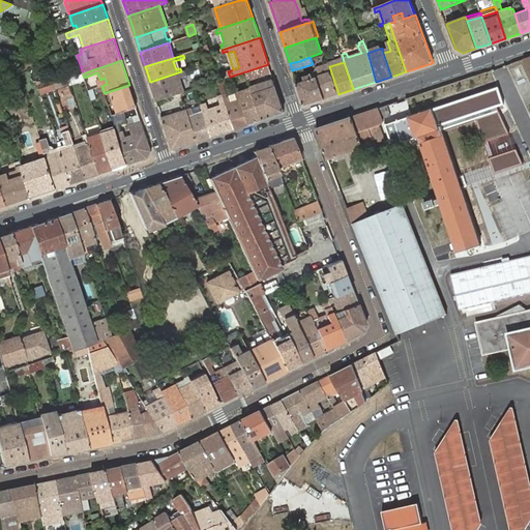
[(324,99),(339,94),(329,66),(328,63),(325,65),(314,69),(317,77),(324,99)]
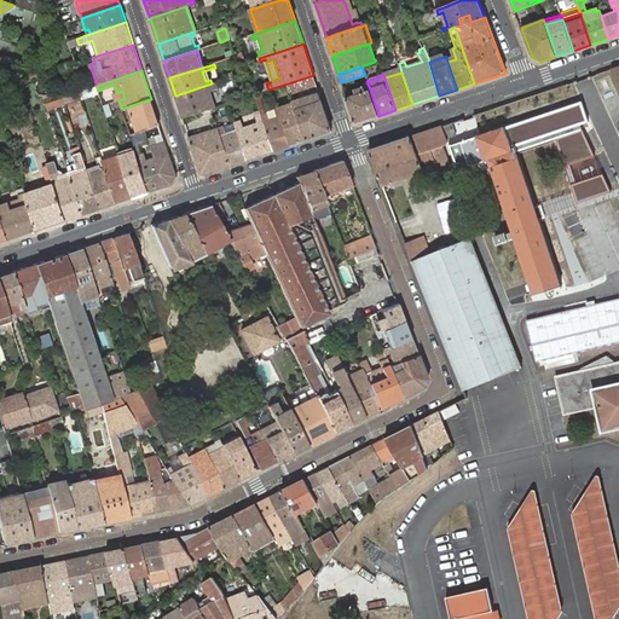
[(317,84),(313,75),(288,84),(290,93),(317,84)]
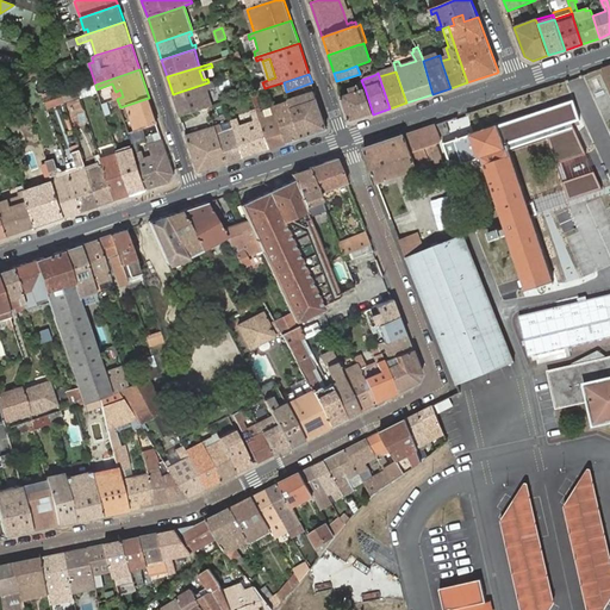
[(213,87),(211,82),(209,82),(173,94),(180,117),(207,107),(211,106),(206,91),(213,87)]
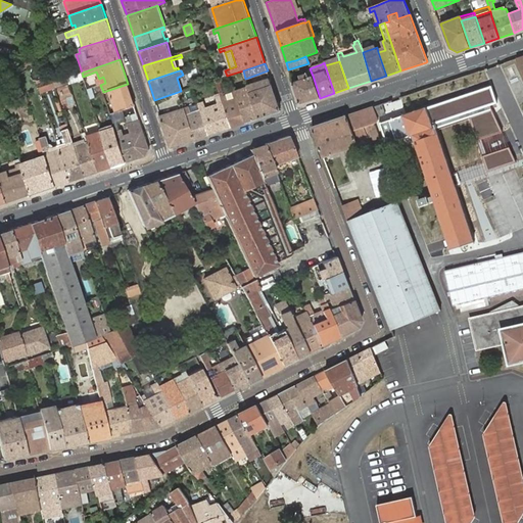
[(269,74),(268,70),(245,79),(246,80),(269,74)]
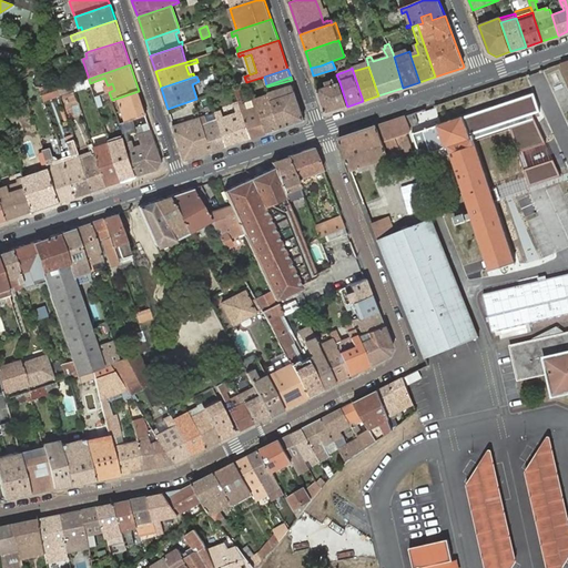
[(90,83),(89,79),(73,83),(75,90),(91,84),(90,83)]
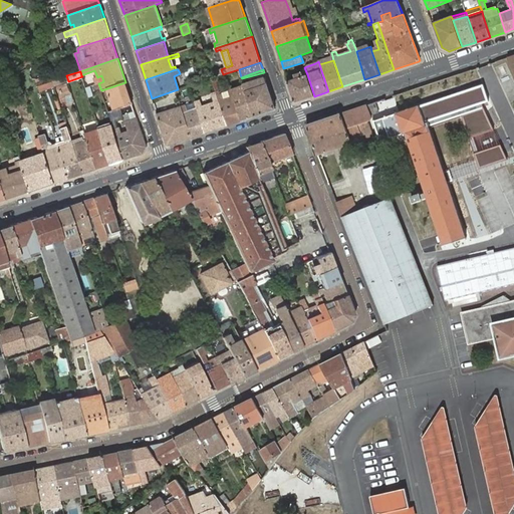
[(295,102),(314,96),(307,74),(304,75),(302,72),(294,74),(296,78),(287,81),(294,101),(295,102)]
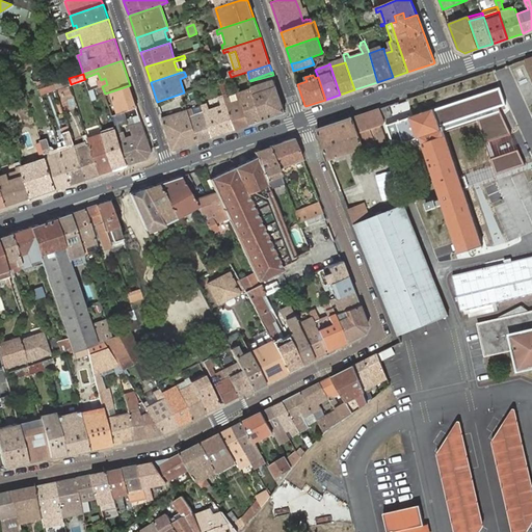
[(70,83),(69,78),(54,82),(56,87),(70,83)]
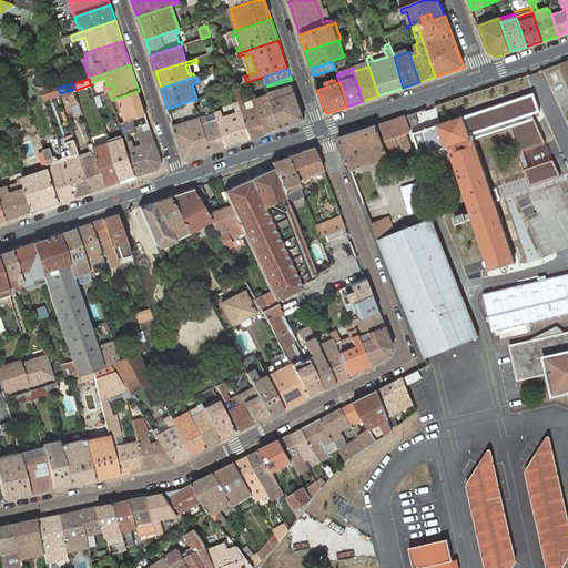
[(270,93),(270,94),(281,129),(304,121),(305,120),(293,85),(270,93)]
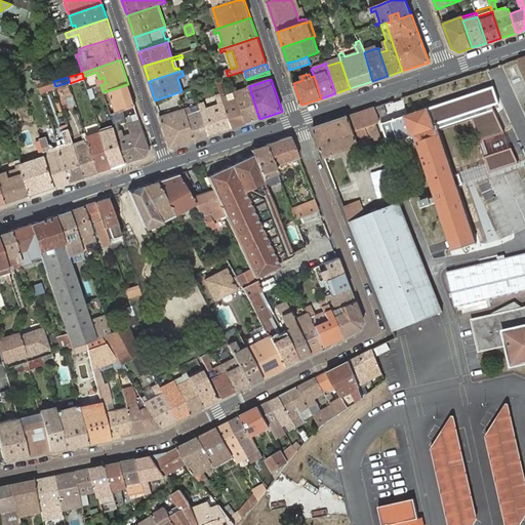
[(135,107),(128,84),(104,92),(111,114),(123,110),(135,107)]
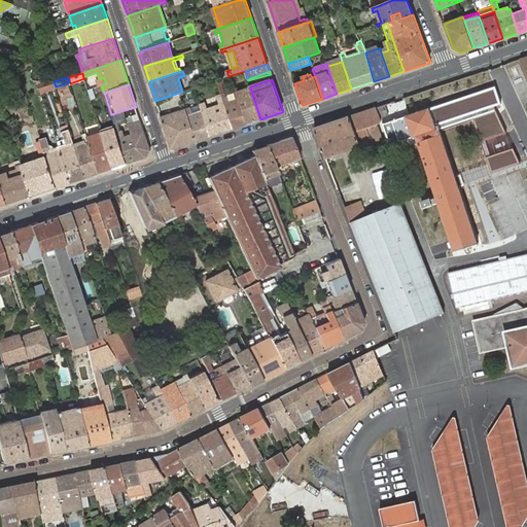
[(250,88),(238,92),(238,93),(248,124),(260,119),(250,88)]
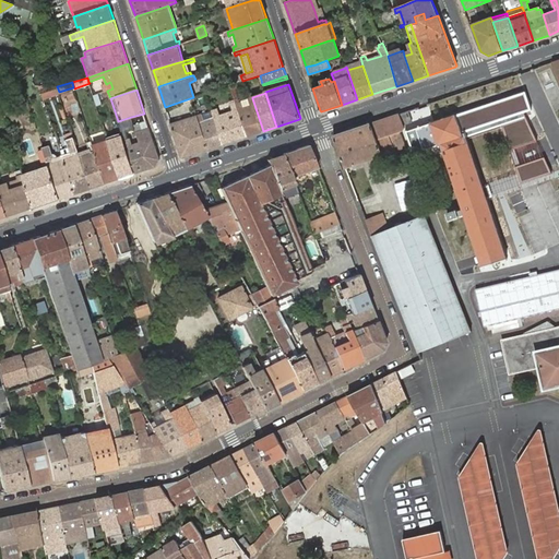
[(263,131),(252,98),(249,99),(251,107),(245,109),(242,103),(240,104),(239,98),(236,100),(236,102),(237,103),(239,110),(248,137),(263,131)]
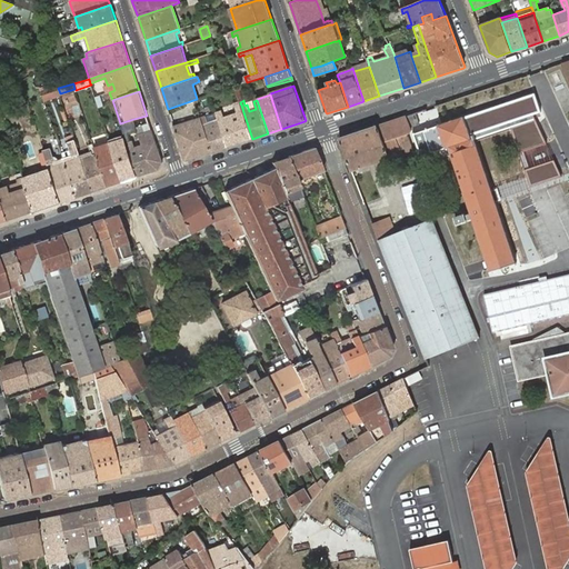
[(246,103),(247,105),(249,111),(256,109),(253,101),(246,103)]
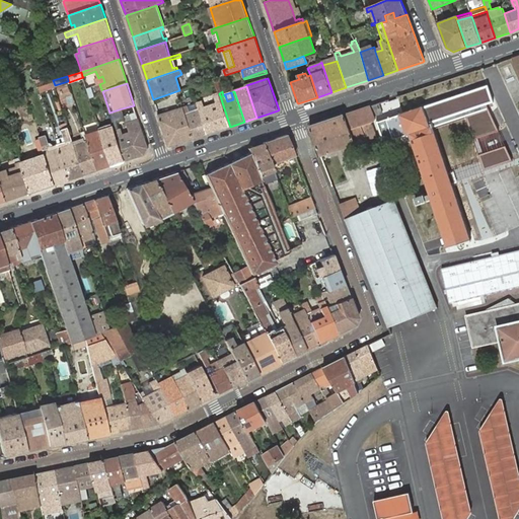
[(216,104),(204,108),(202,101),(197,102),(199,109),(208,134),(230,127),(222,102),(220,95),(219,94),(213,95),(216,104)]
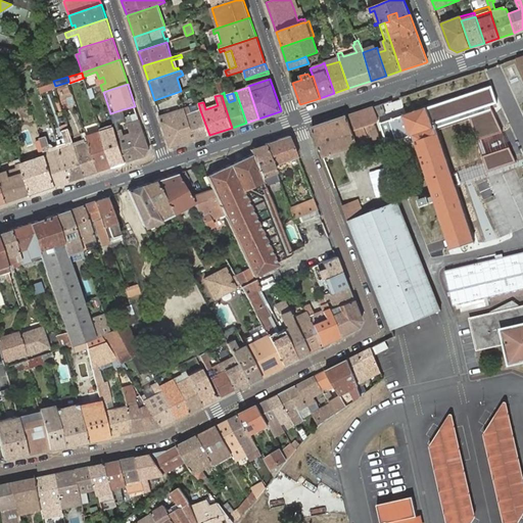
[(412,100),(415,110),(403,114),(380,124),(388,144),(411,135),(414,134),(433,196),(428,198),(427,197),(419,200),(421,206),(430,203),(429,203),(435,201),(452,250),(474,242),(437,128),(438,128),(436,124),(435,124),(436,127),(435,127),(434,125),(428,111),(426,106),(422,96),(417,98),(412,100)]
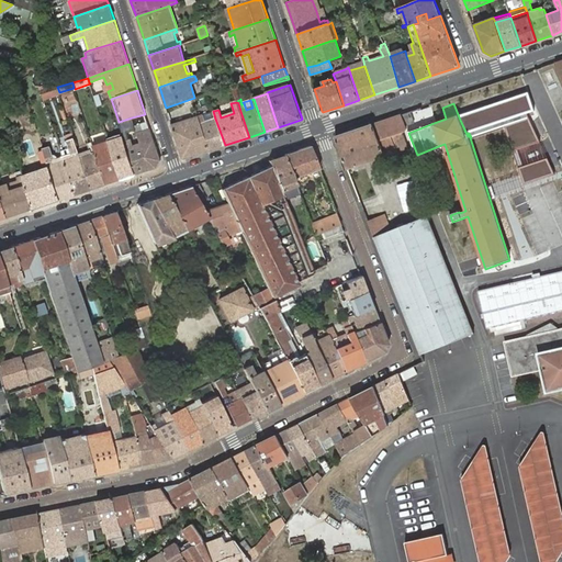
[(215,119),(213,111),(203,115),(205,122),(215,119)]
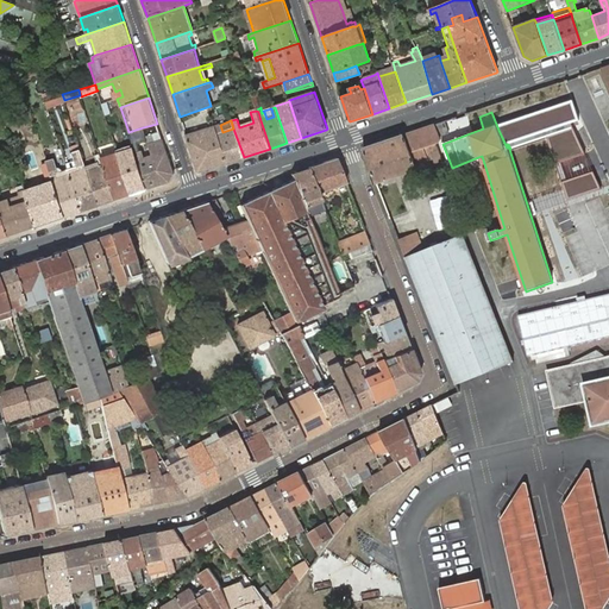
[(363,149),(376,182),(418,169),(431,164),(431,163),(444,159),(440,149),(438,143),(441,142),(441,139),(440,137),(450,133),(444,121),(435,124),(405,135),(363,149)]
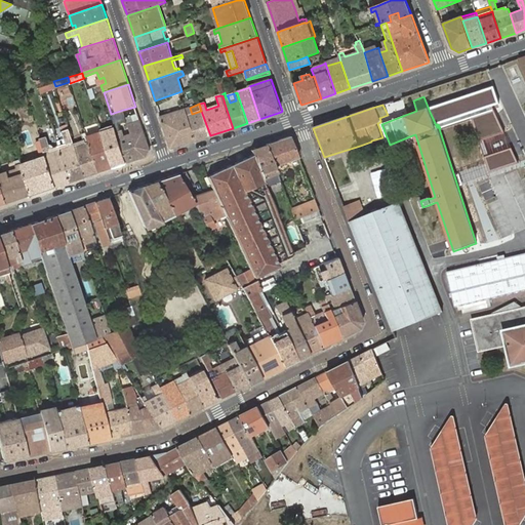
[(139,120),(135,107),(123,110),(125,118),(131,116),(133,122),(139,120)]
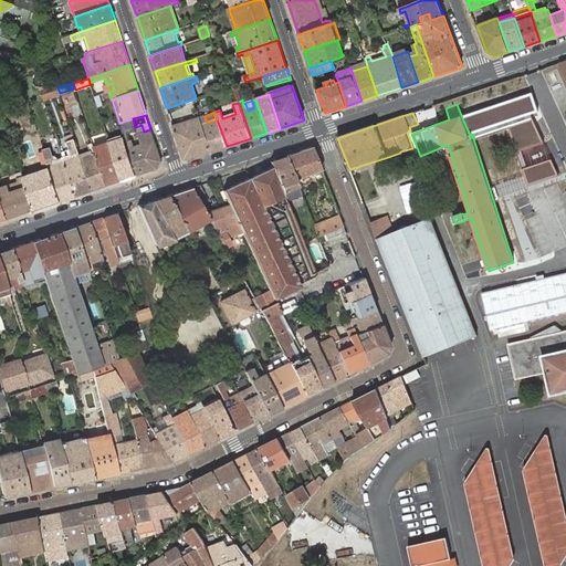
[(210,152),(227,146),(217,119),(207,123),(205,116),(203,115),(198,116),(201,125),(210,152)]
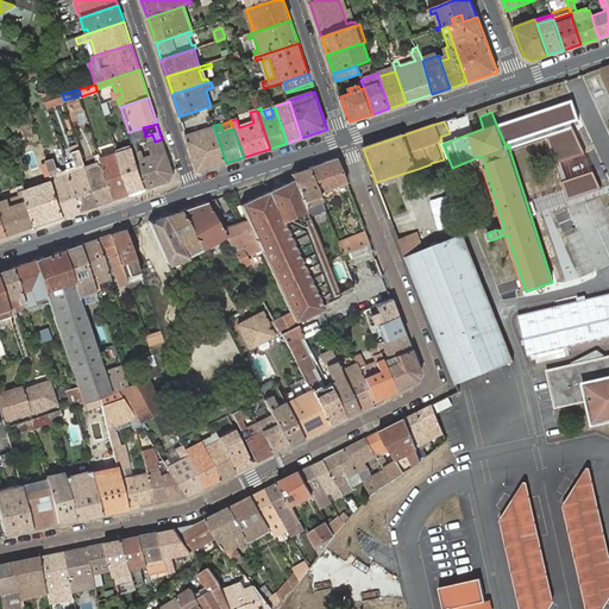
[(199,173),(226,163),(217,135),(213,125),(186,135),(198,171),(199,173)]
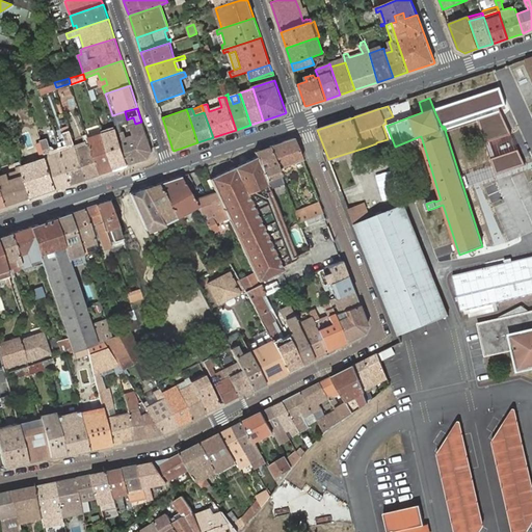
[(125,111),(112,115),(115,125),(118,134),(129,165),(141,161),(136,147),(133,148),(129,137),(126,138),(124,132),(123,132),(120,124),(128,122),(127,120),(125,111)]
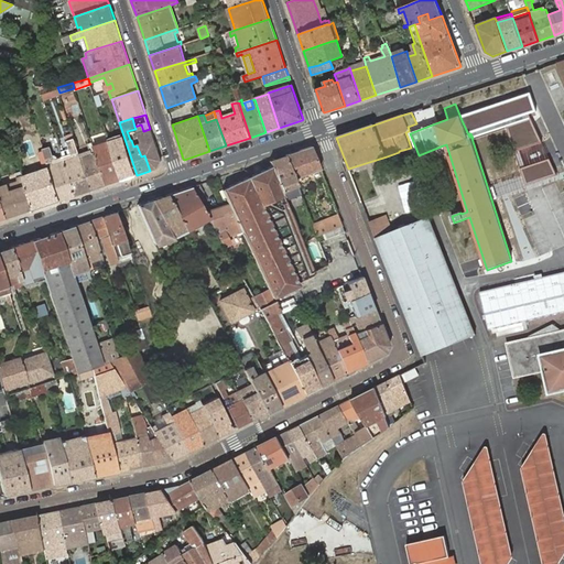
[(161,161),(150,129),(143,131),(141,125),(134,127),(136,129),(137,133),(140,144),(137,145),(141,156),(144,155),(150,171),(158,169),(161,161)]
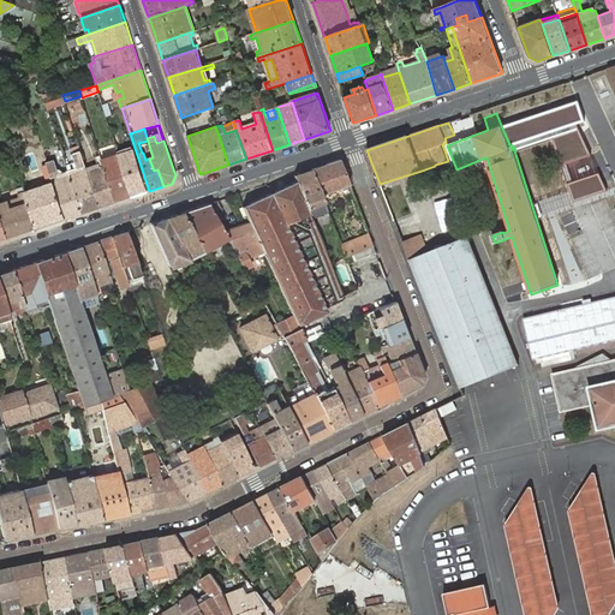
[(69,172),(83,214),(100,208),(87,167),(79,145),(72,148),(77,165),(77,166),(78,169),(75,169),(69,172)]
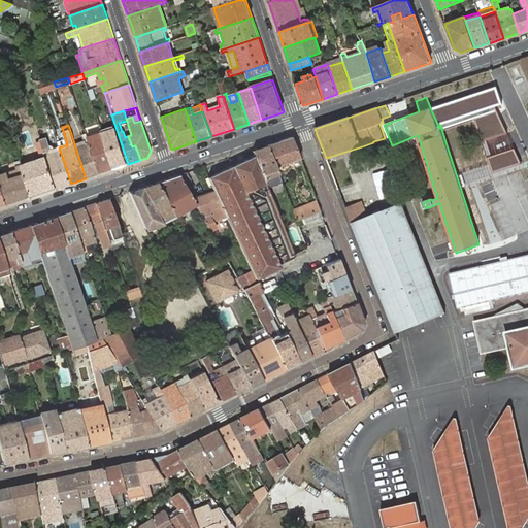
[(74,143),(86,178),(100,173),(88,139),(88,138),(87,133),(84,134),(86,140),(74,143)]
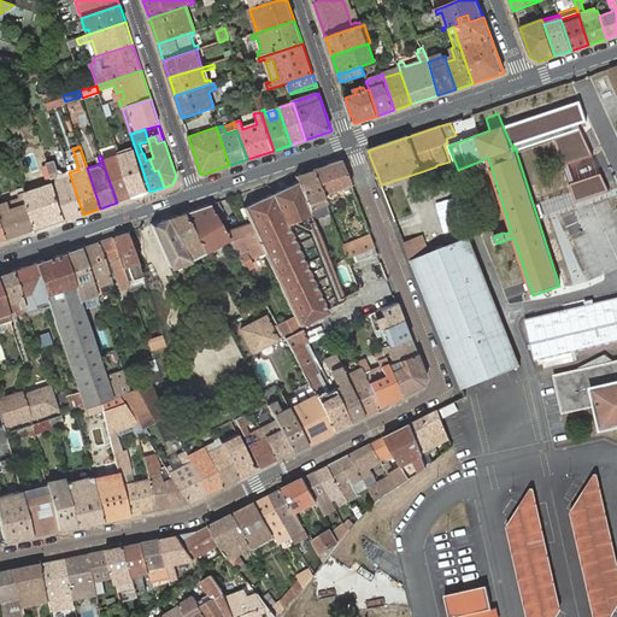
[(121,160),(119,156),(103,162),(103,163),(117,203),(133,198),(121,160)]
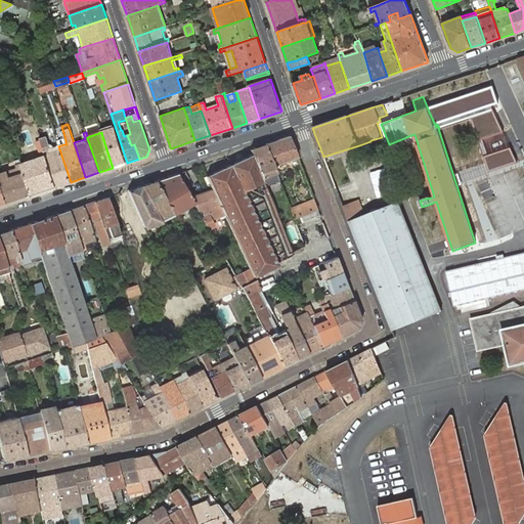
[(127,163),(117,132),(102,136),(113,168),(127,163)]
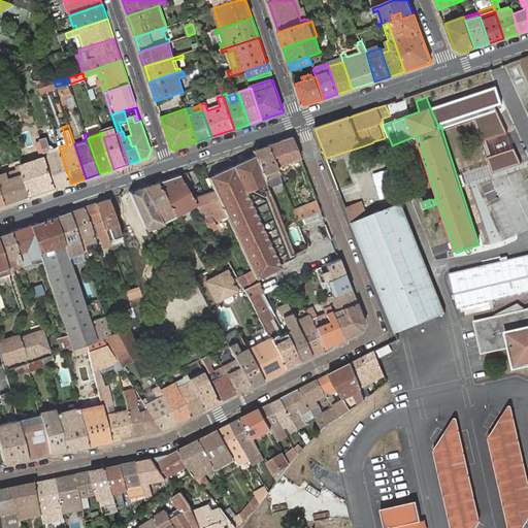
[(291,137),(266,144),(274,166),(299,158),(291,137)]
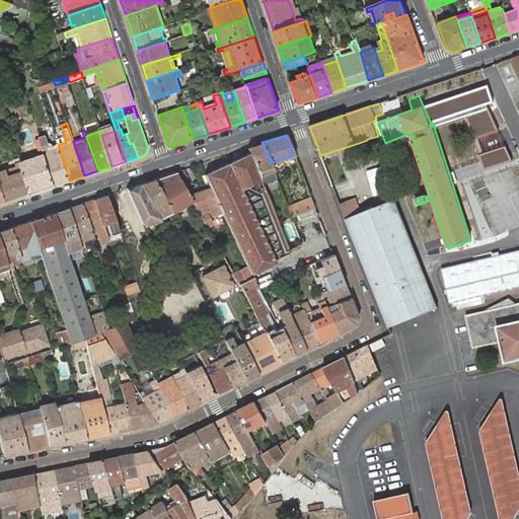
[(40,139),(56,186),(70,180),(58,145),(53,147),(51,148),(49,146),(49,145),(46,136),(40,138),(40,139)]
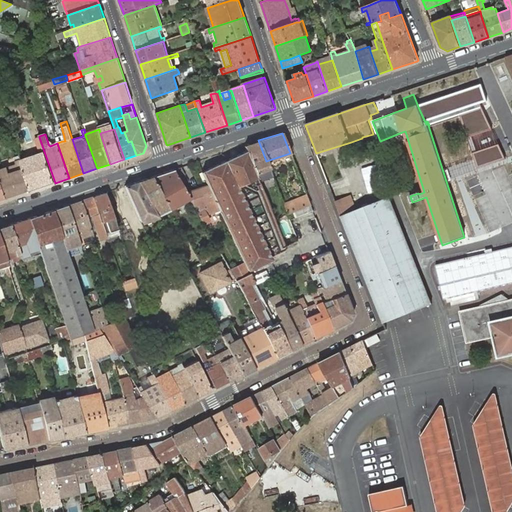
[(31,191),(55,183),(39,137),(34,138),(40,154),(21,161),(31,191)]
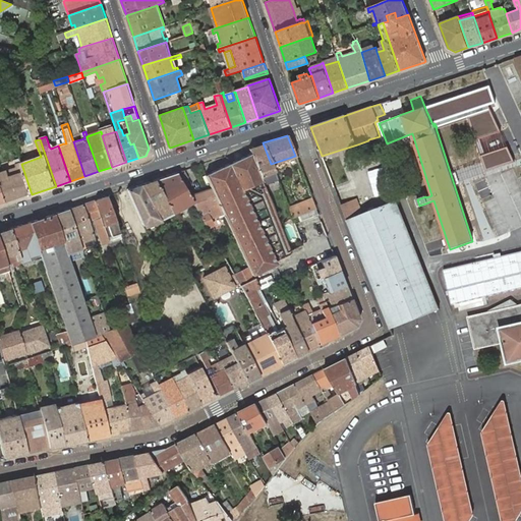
[(263,142),(248,148),(250,153),(259,176),(262,184),(277,179),(274,171),(271,164),(263,142)]
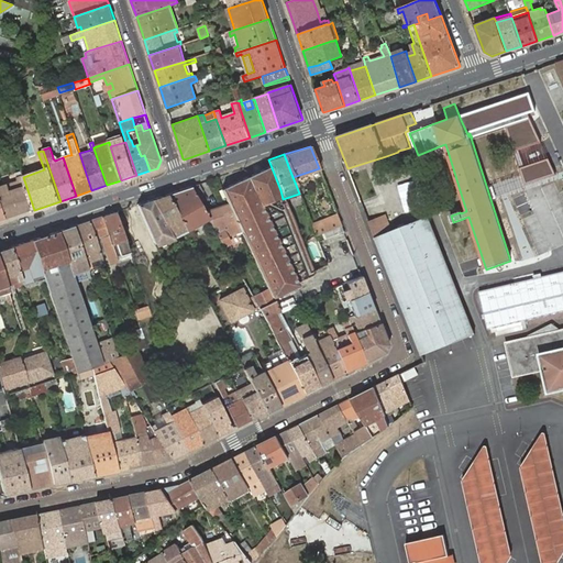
[(221,188),(228,203),(242,232),(268,288),(272,296),(274,300),(276,299),(276,297),(275,295),(290,287),(296,285),(305,280),(313,276),(311,269),(287,210),(286,207),(283,199),(280,190),(271,165),(245,177),(221,188)]
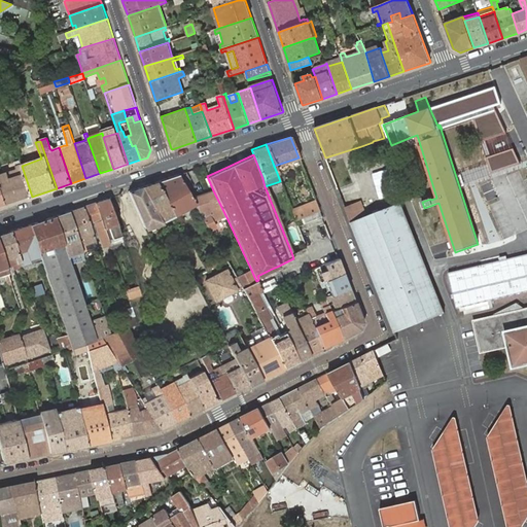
[(0,181),(7,205),(32,197),(22,166),(18,167),(19,170),(0,175),(0,181)]
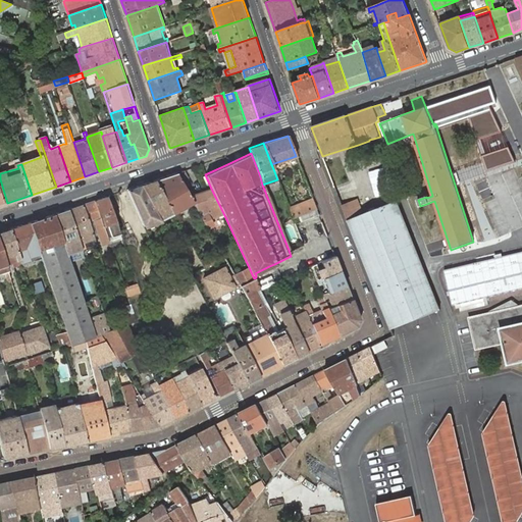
[(184,170),(176,172),(185,188),(192,185),(184,170)]
